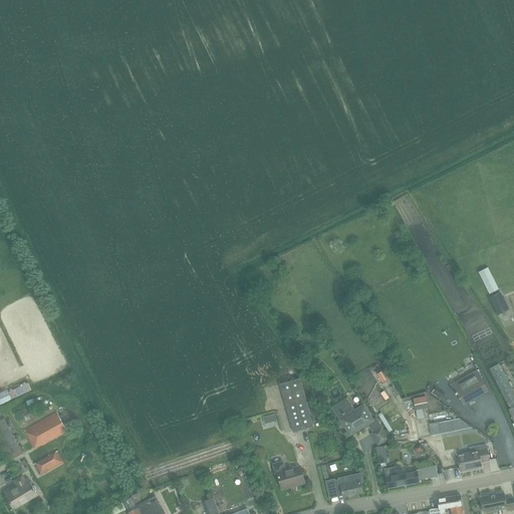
[(479,273),(489,294),(499,290),(488,268),(479,273)]
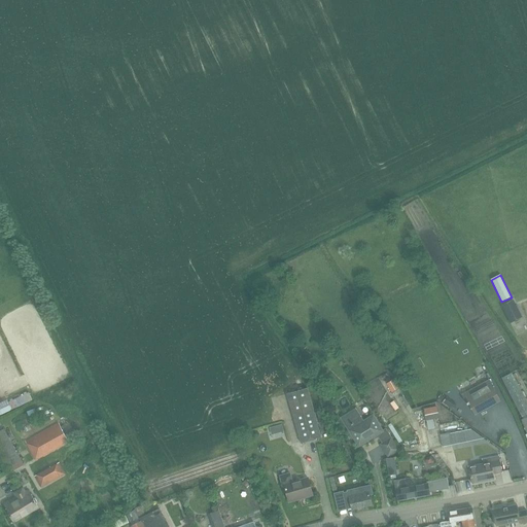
[(513,301),(501,306),(511,323),(521,317),(513,301)]
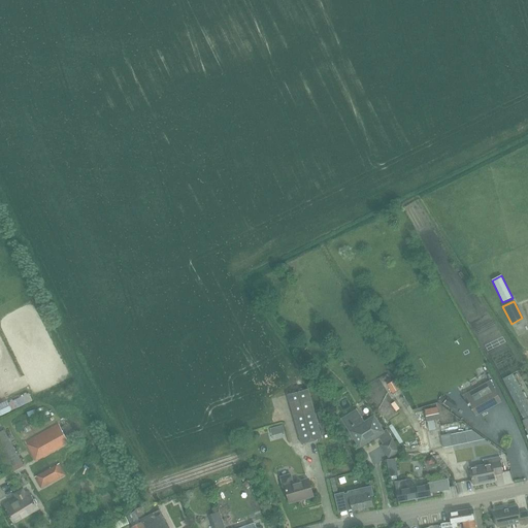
[(523,421),(527,418),(527,404),(513,374),(502,380),(523,421)]
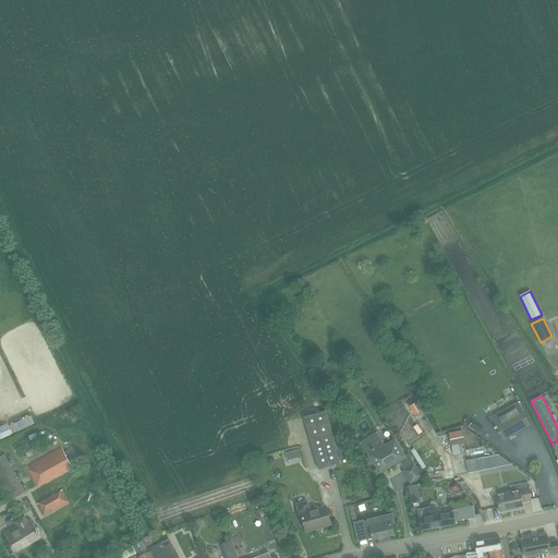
[(489,419),(489,420),(495,429),(497,428),(502,439),(530,424),(518,403),(489,419)]
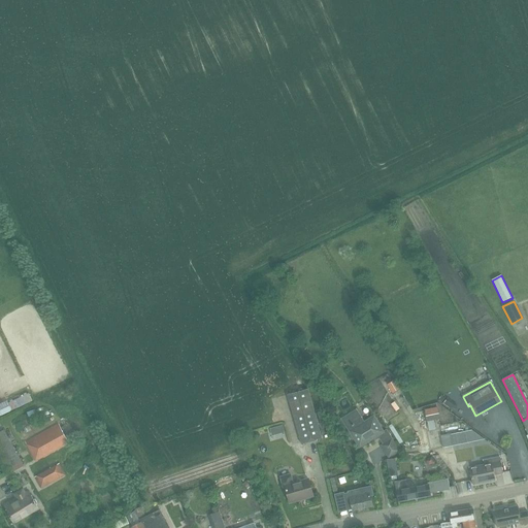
[(386,393),(392,402),(400,397),(394,388),(386,393)]
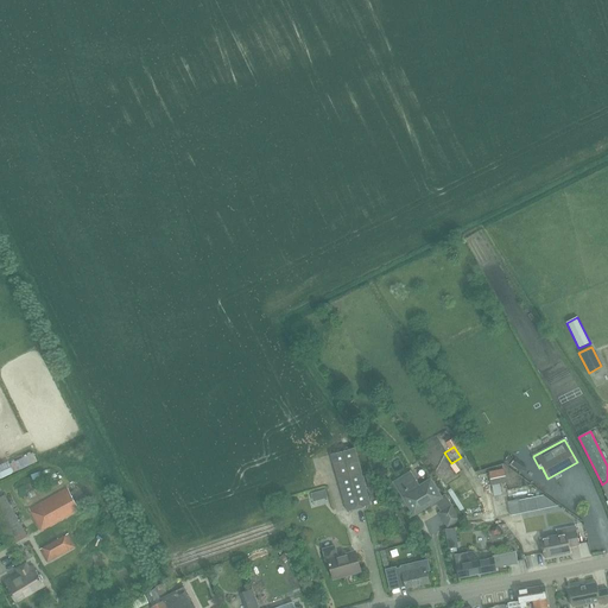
[(331,455),(347,512),(371,506),(354,449),(331,455)]
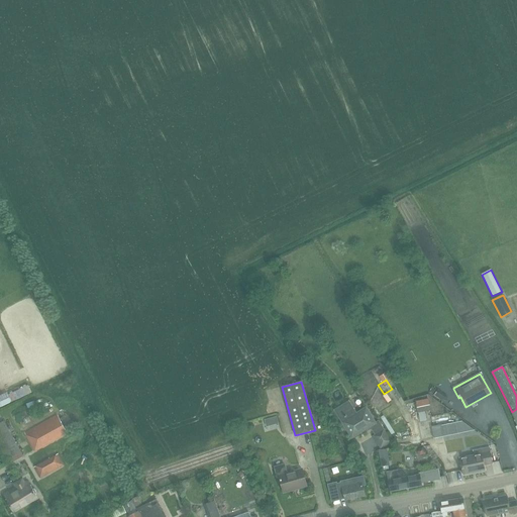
[(28,384),(21,388),(24,395),(32,392),(28,384)]
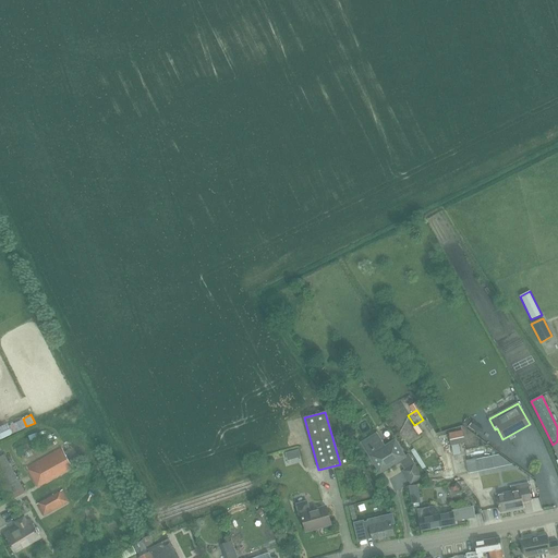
[(11,431),(0,435),(0,440),(13,435),(19,432),(14,424),(9,426),(11,431)]
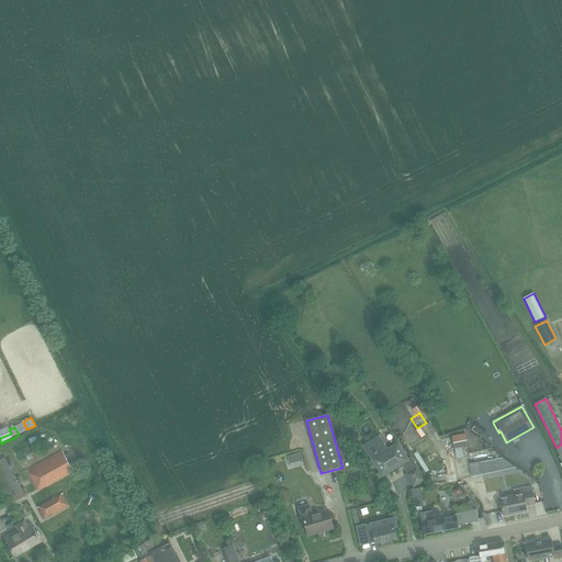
[(465,434),(451,436),(453,449),(469,446),(465,434)]
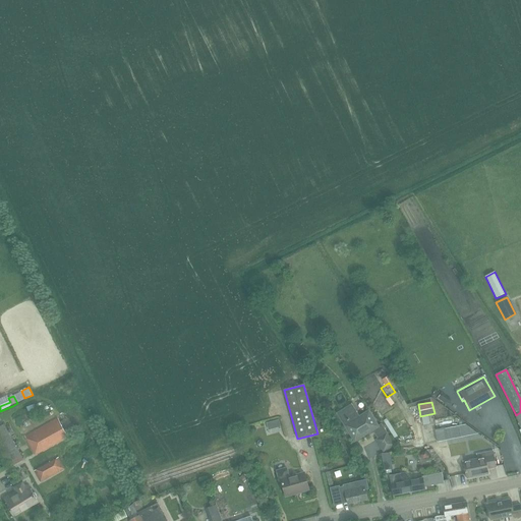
[(351,405),(338,413),(354,442),(379,426),(368,411),(359,417),(351,405)]
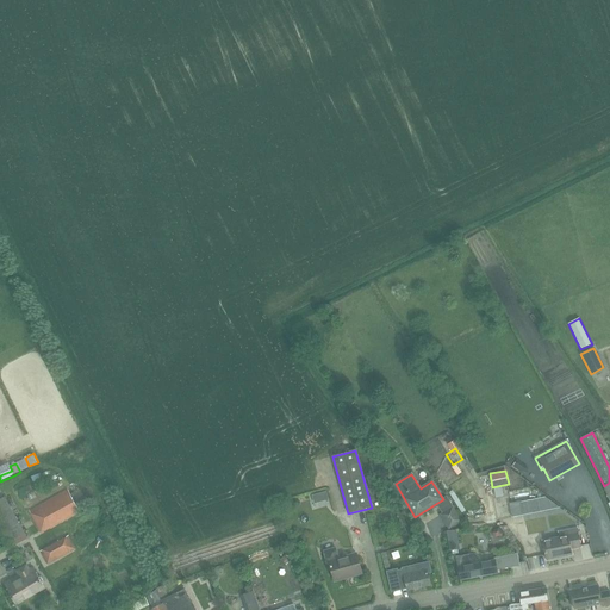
[(30,511),(42,533),(80,512),(67,490),(30,511)]
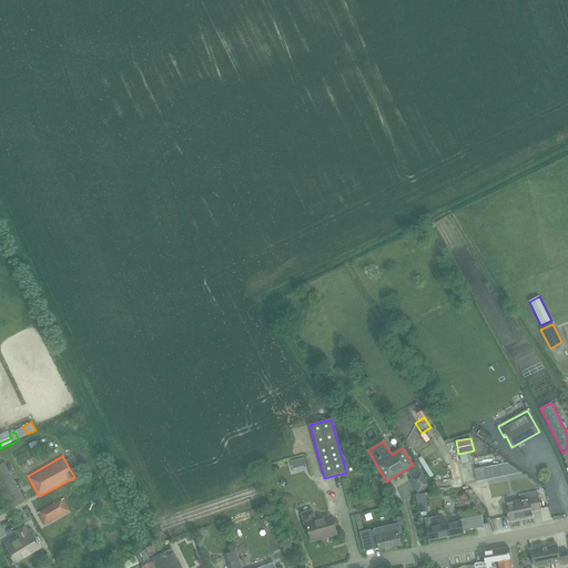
[(497,464),(500,478),(509,476),(506,462),(497,464)]
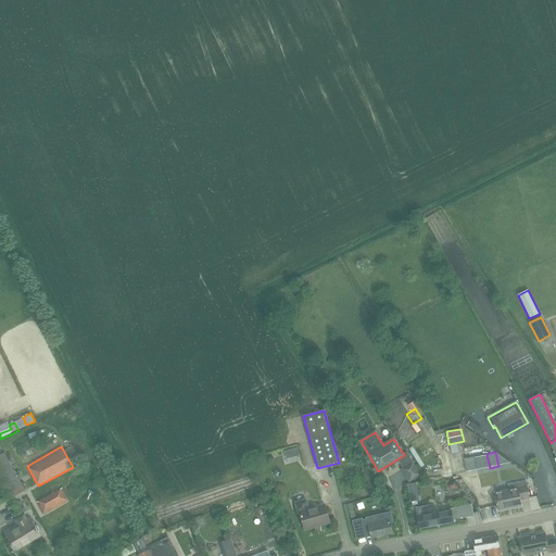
[(4,453),(0,455),(0,484),(8,500),(25,491),(4,453)]
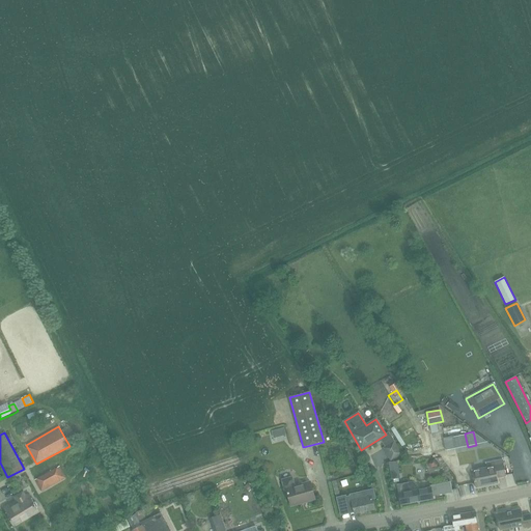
[(446,438),(448,450),(464,446),(460,435),(446,438)]
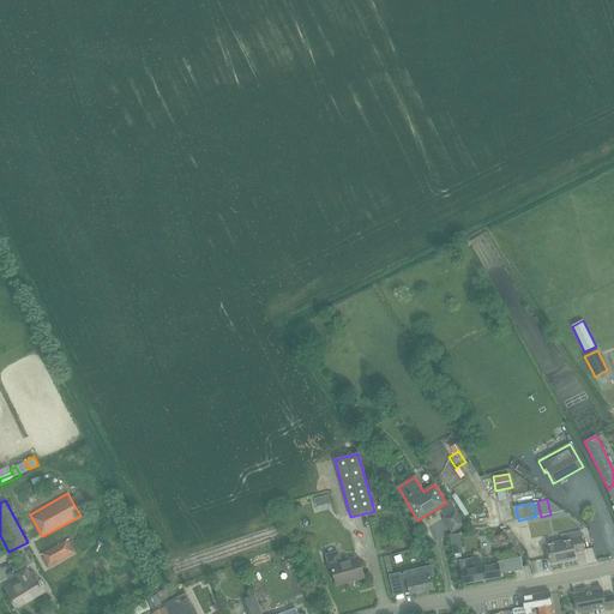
[(309,519),(329,518),(329,506),(309,506),(309,519)]
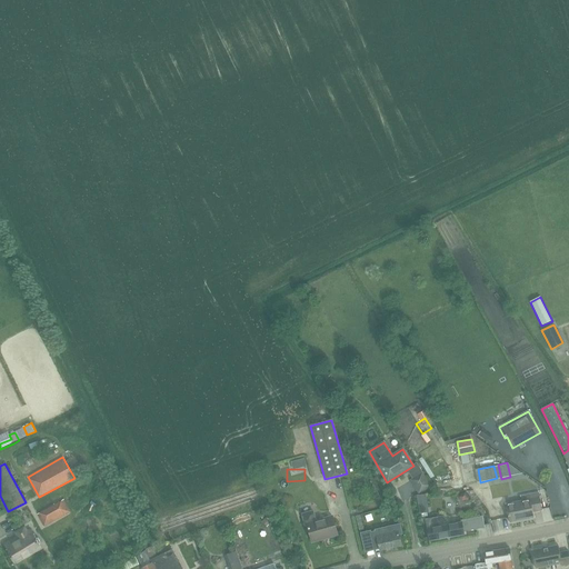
[(410,480),(418,492),(430,486),(422,472),(410,480)]
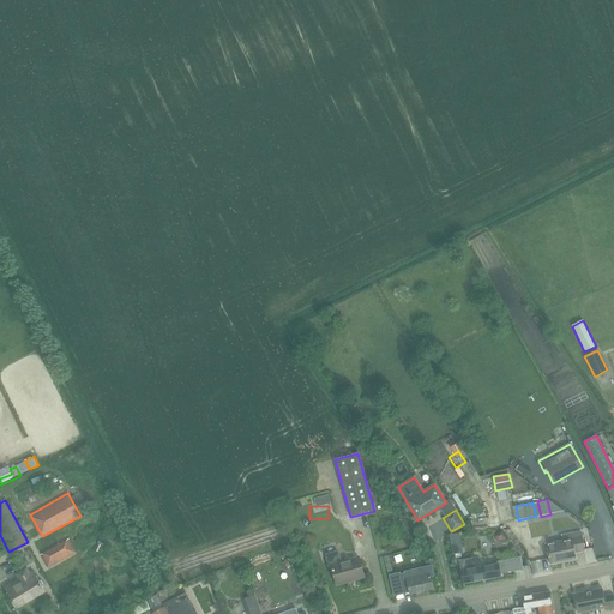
[(503,530),(516,547),(521,543),(511,529),(503,530)]
